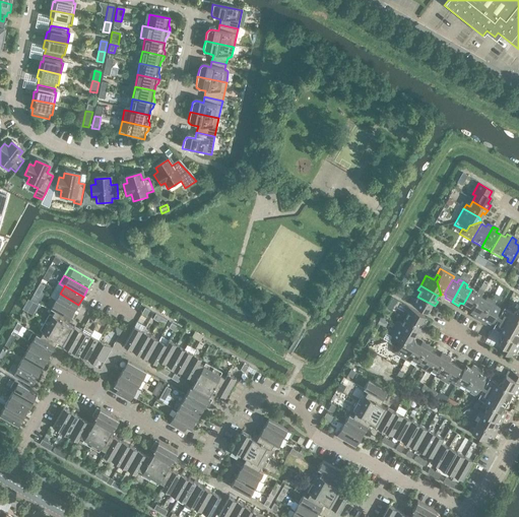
[(463,308),(470,312),(478,298),(479,299),(482,293),(478,291),(476,293),(471,289),(463,304),(465,306),(463,308)]
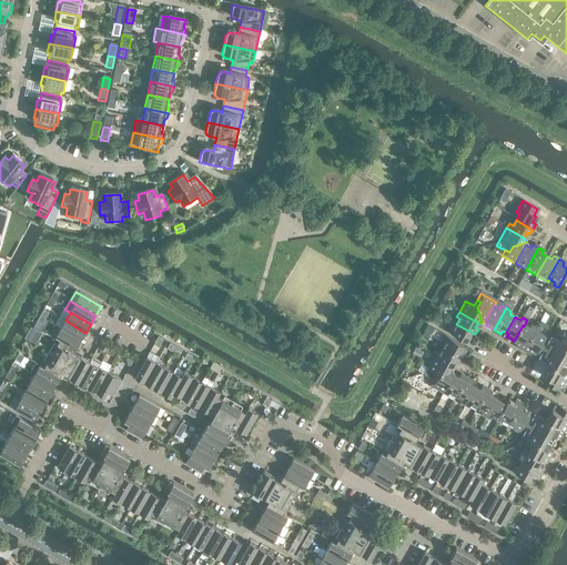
[(429,324),(437,329),(441,323),(433,319),(429,324)]
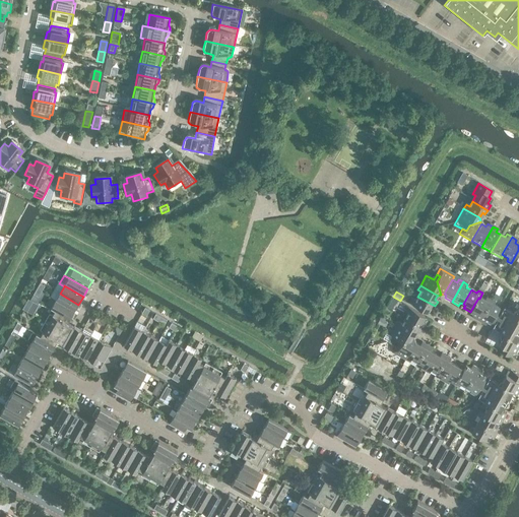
[(74,313),(78,305),(60,294),(55,302),(74,313)]
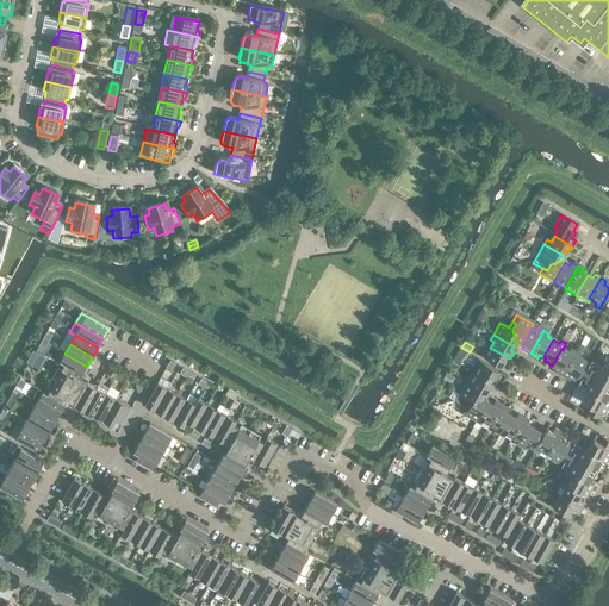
[(510,358),(490,348),(486,354),(483,351),(480,357),(501,369),(504,362),(508,364),(510,358)]
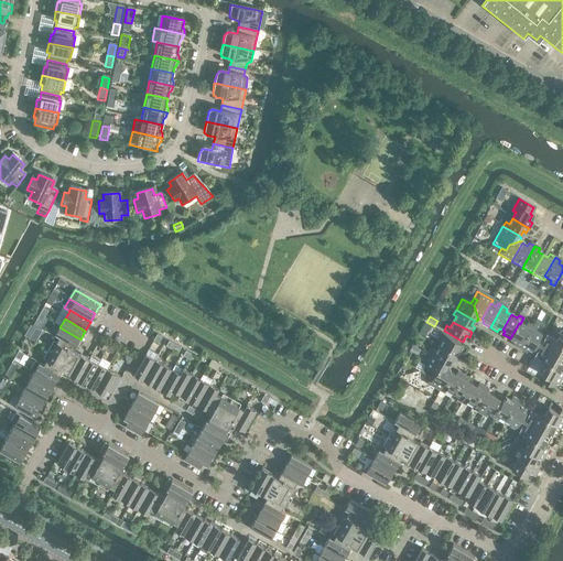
[(518,349),(531,326),(528,324),(526,327),(520,324),(519,323),(510,338),(509,340),(512,342),(511,345),(518,349)]
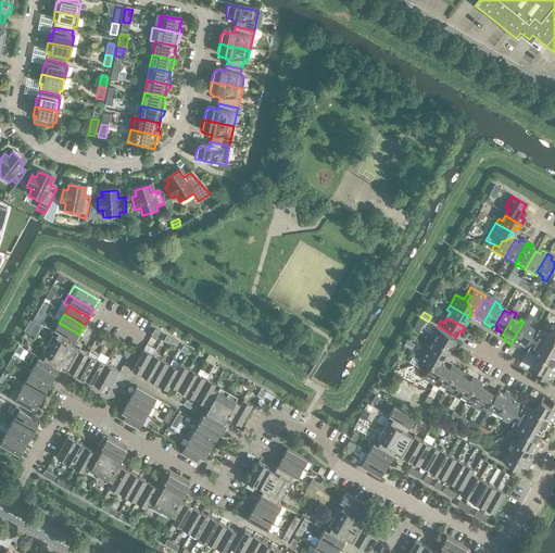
[(418,334),(424,324),(418,321),(413,330),(418,334)]
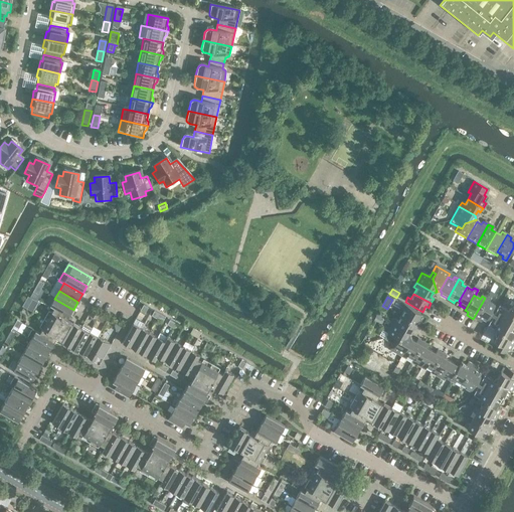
[(21,308),(26,310),(31,301),(27,298),(21,308)]
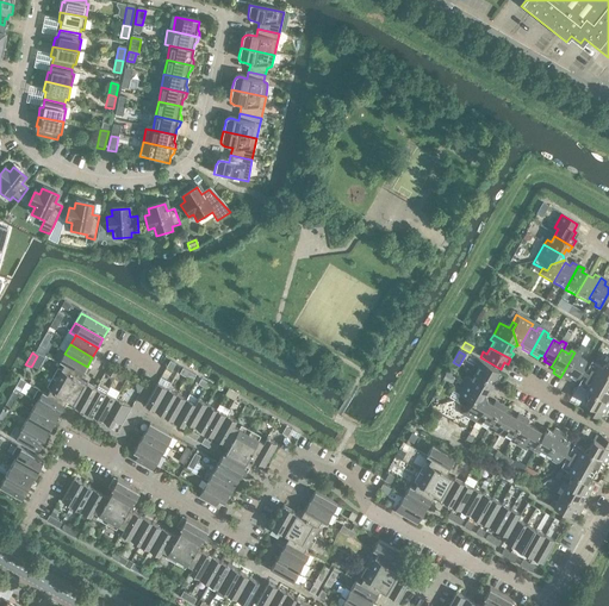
[(575,353),(560,378),(569,381),(570,379),(573,381),(580,369),(584,362),(578,358),(580,355),(576,353),(575,353)]
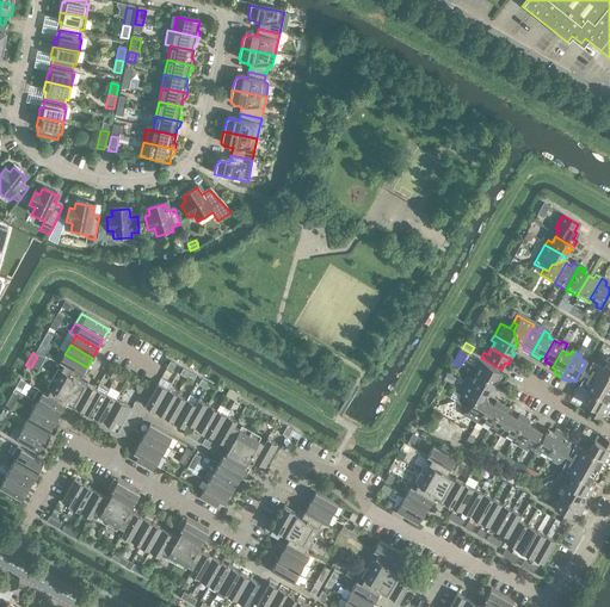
[(81,376),(87,367),(65,354),(59,364),(65,366),(81,376)]
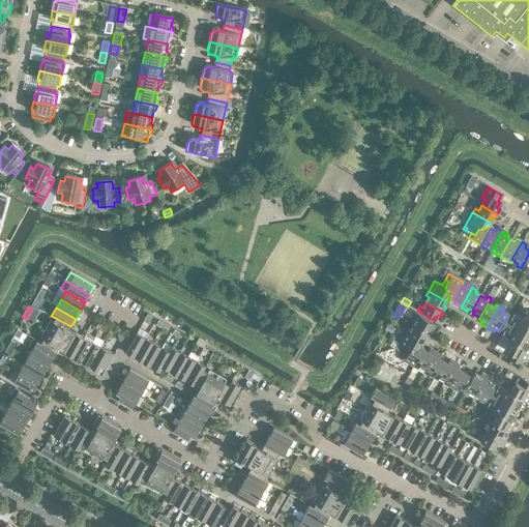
[(412,326),(430,337),(433,331),(430,329),(432,324),(415,314),(412,319),(415,321),(412,326)]
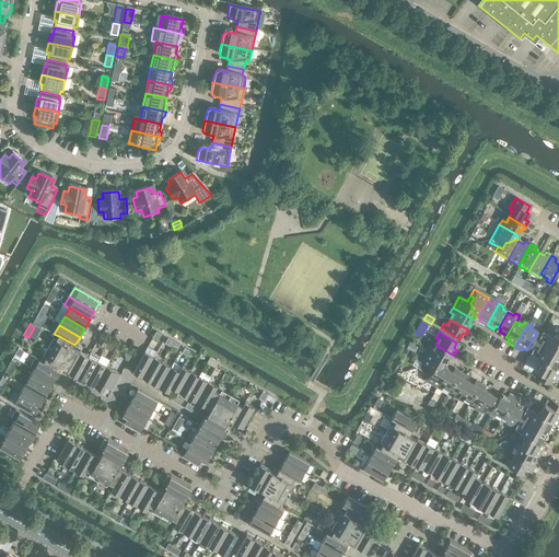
[(59,336),(50,350),(74,363),(80,355),(72,350),(74,345),(59,336)]
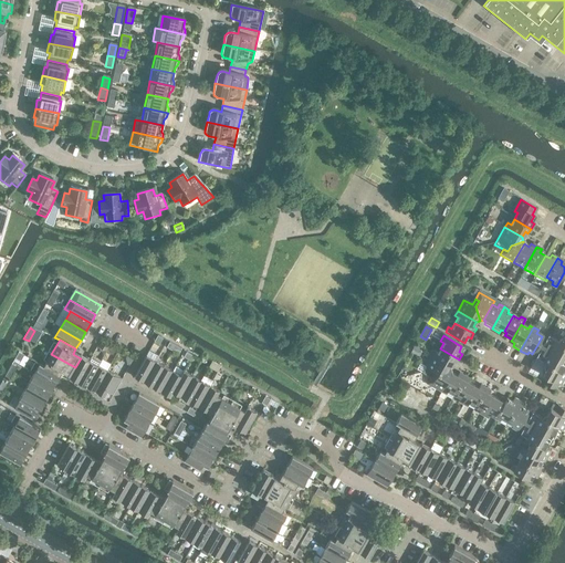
[(554,340),(552,343),(550,347),(547,351),(564,360),(564,345),(560,343),(554,340)]
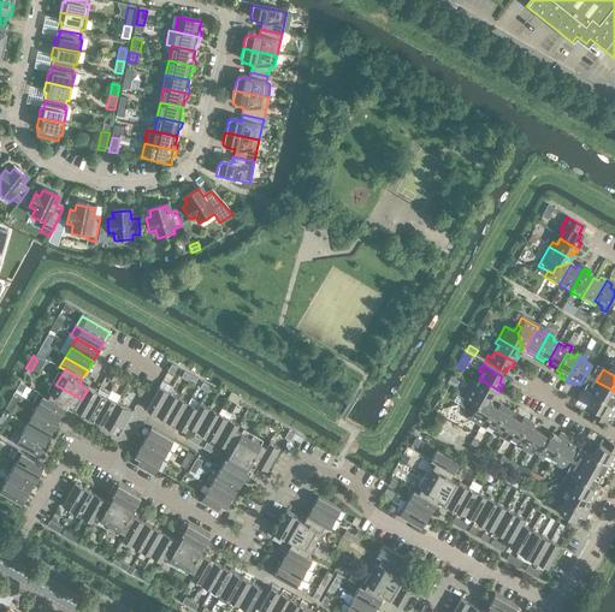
[(105,378),(116,384),(119,379),(112,374),(112,375),(108,373),(105,378)]
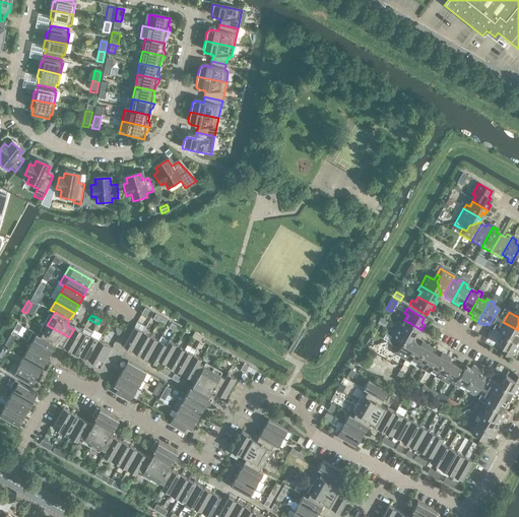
[(396,328),(413,338),(413,337),(415,333),(418,334),(422,330),(404,320),(401,325),(398,323),(396,328)]
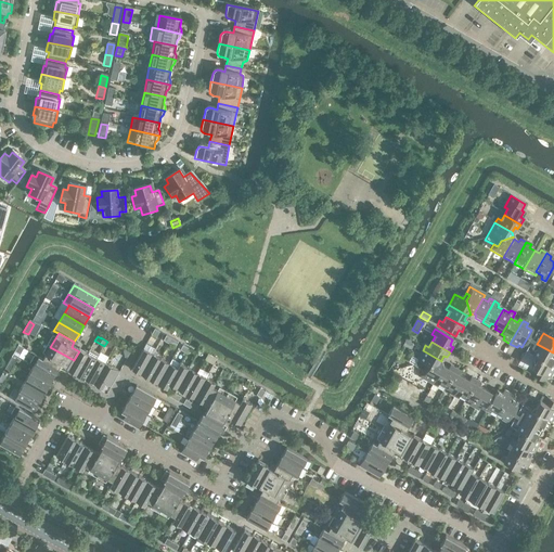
[(531,355),(537,358),(550,366),(550,363),(553,356),(553,352),(537,344),(535,347),(533,351),(531,355)]
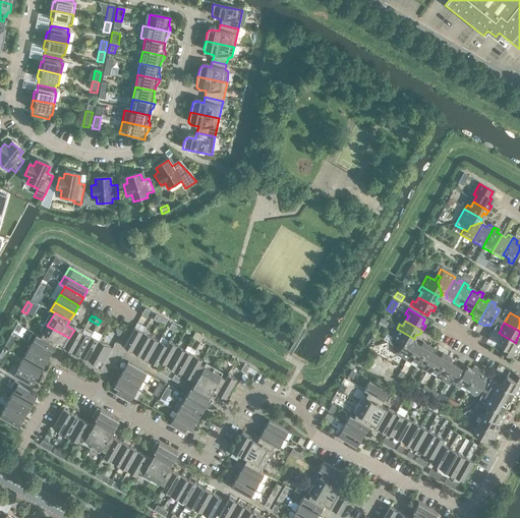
[(57,343),(61,345),(64,347),(69,338),(47,326),(40,339),(54,348),(57,343)]
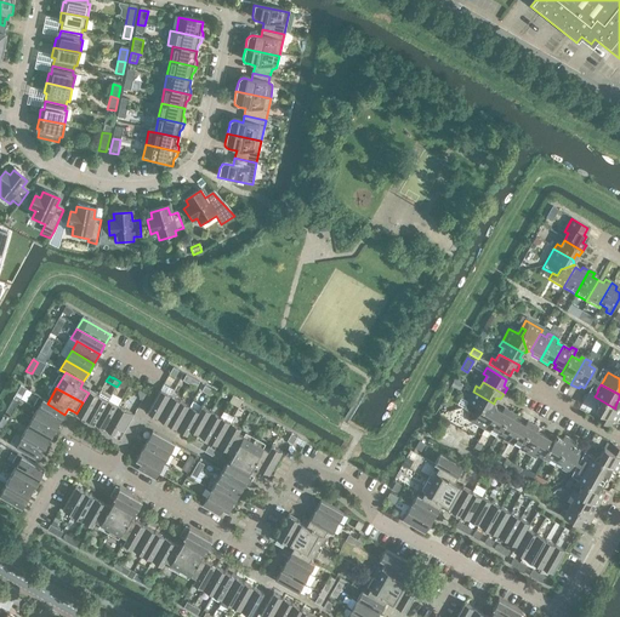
[(75,413),(85,420),(97,396),(89,392),(89,393),(83,403),(77,413),(75,413)]
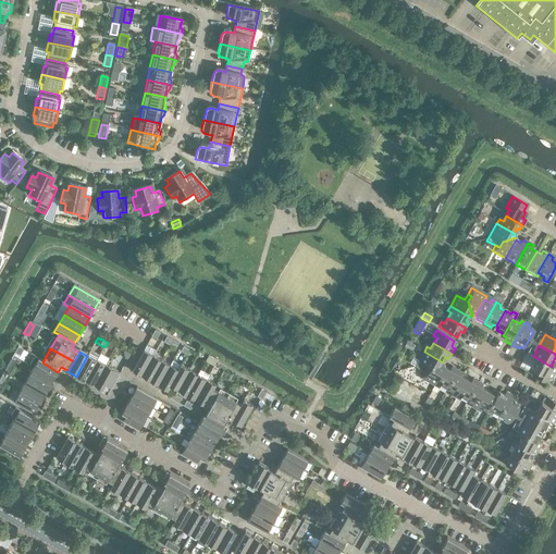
[(76,377),(85,382),(97,361),(99,357),(90,352),(87,356),(76,377)]
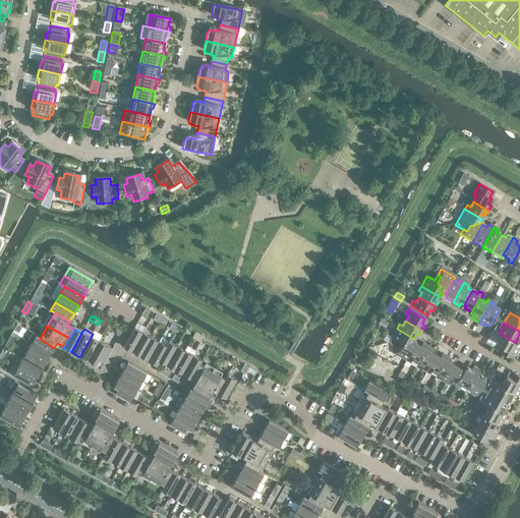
[(133,329),(123,348),(131,352),(142,334),(133,329)]
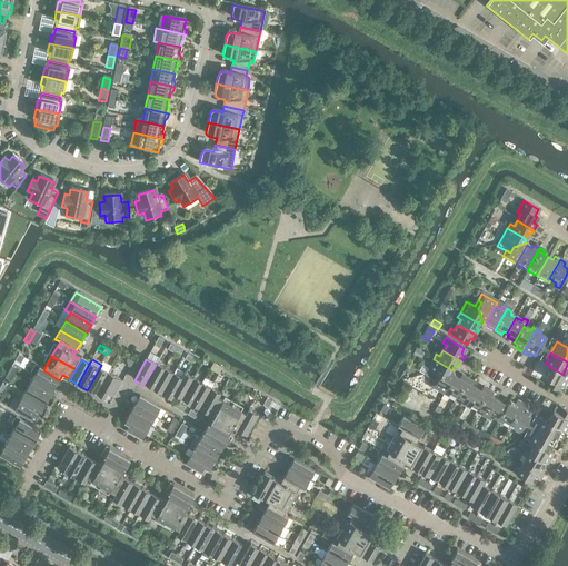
[(452,370),(434,359),(427,370),(428,370),(425,377),(432,381),(436,384),(439,377),(454,374),(452,370)]
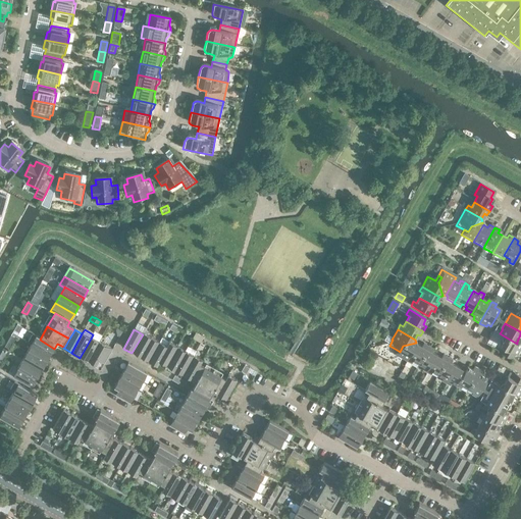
[(50,356),(54,349),(40,340),(32,334),(27,344),(31,346),(50,356)]
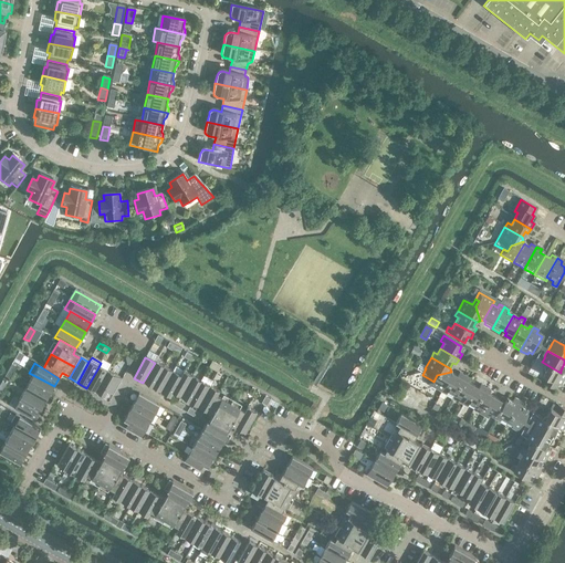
[(152,388),(164,367),(155,363),(143,383),(152,388)]
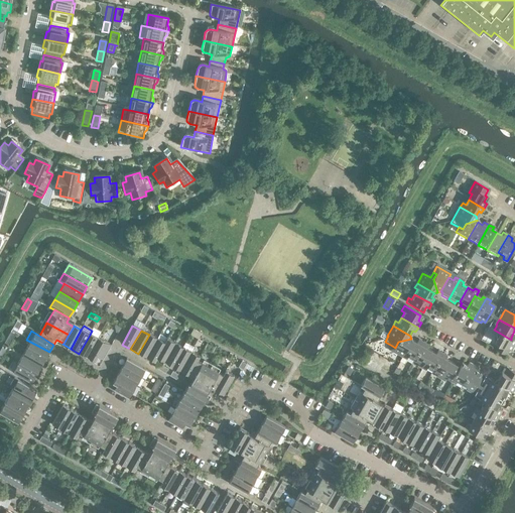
[(497,344),(494,350),(505,356),(508,351),(510,352),(514,343),(514,340),(511,338),(511,340),(499,333),(493,342),(497,344)]
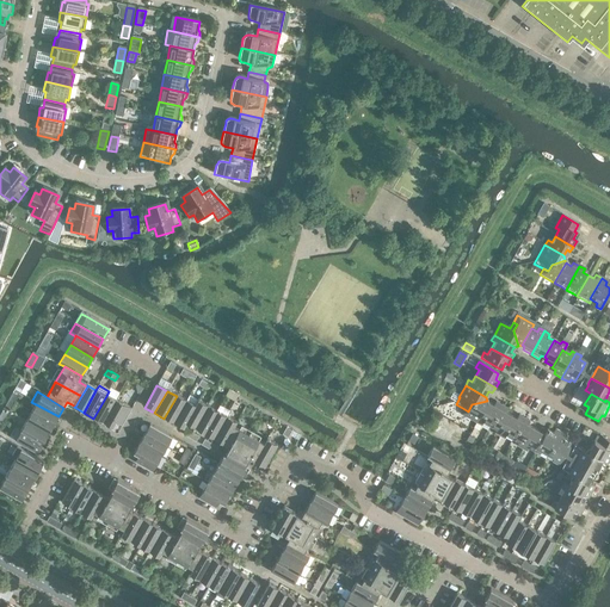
[(93,419),(103,423),(115,401),(106,396),(93,419)]
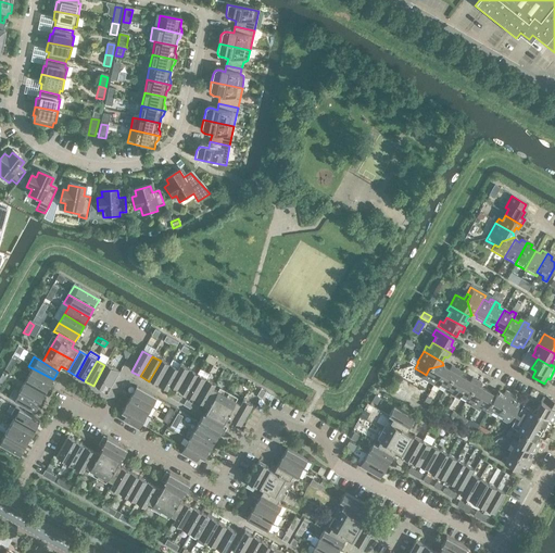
[(161,361),(149,381),(158,386),(168,366),(161,361)]
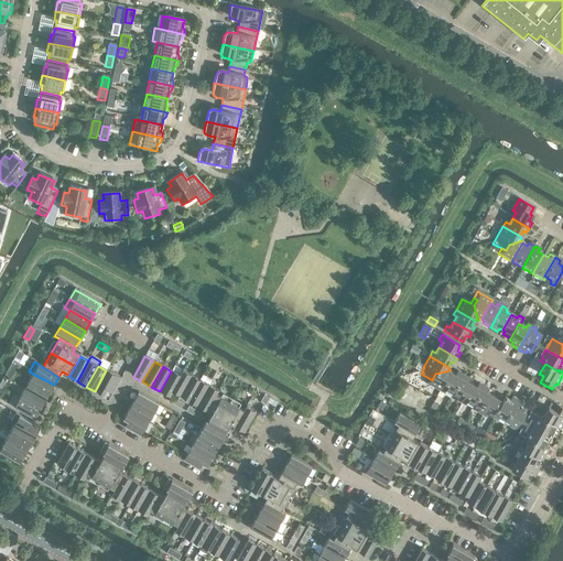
[(112,395),(121,379),(106,370),(95,391),(104,397),(107,391),(112,395)]
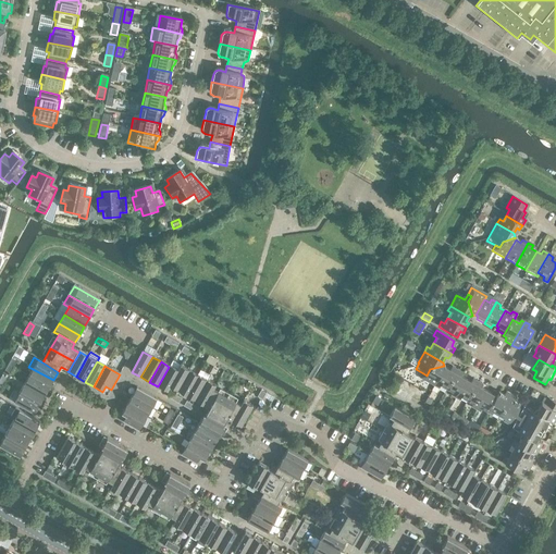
[(189,371),(181,367),(180,366),(177,371),(169,388),(170,388),(177,392),(189,371)]
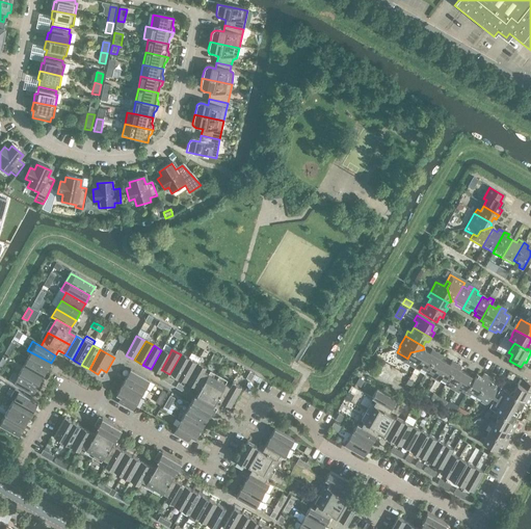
[(400,362),(415,370),(425,352),(424,349),(410,352),(407,359),(404,356),(400,362)]
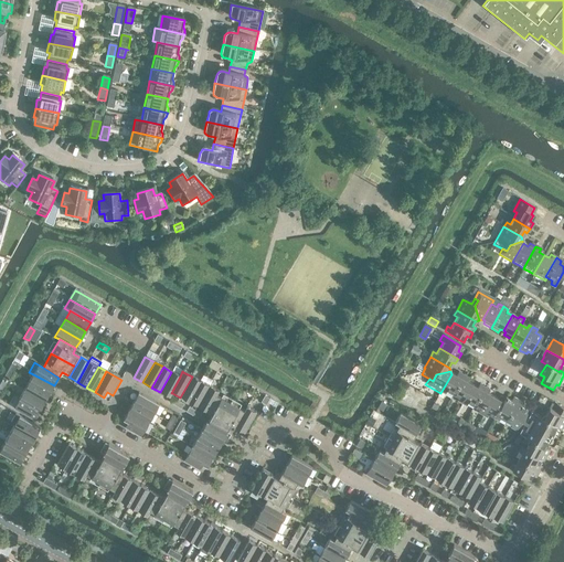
[(160,392),(169,398),(170,398),(172,393),(171,393),(180,377),(171,372),(160,392)]
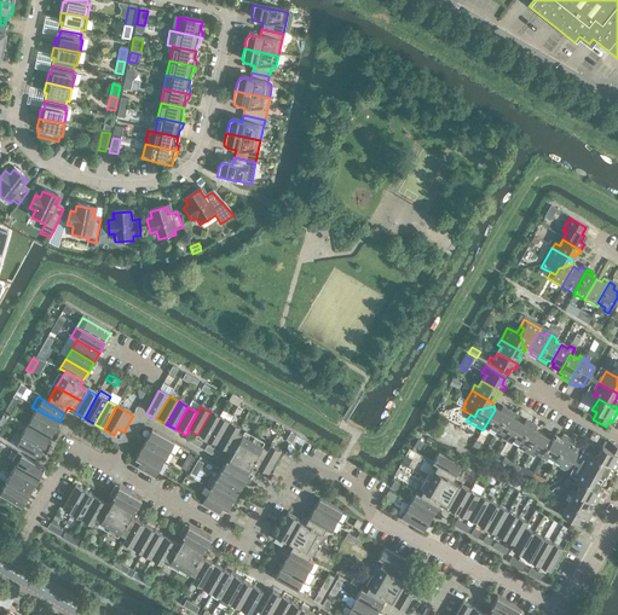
[(490,429),(496,433),(507,412),(501,408),(500,412),(495,410),(483,430),(487,433),(490,429)]
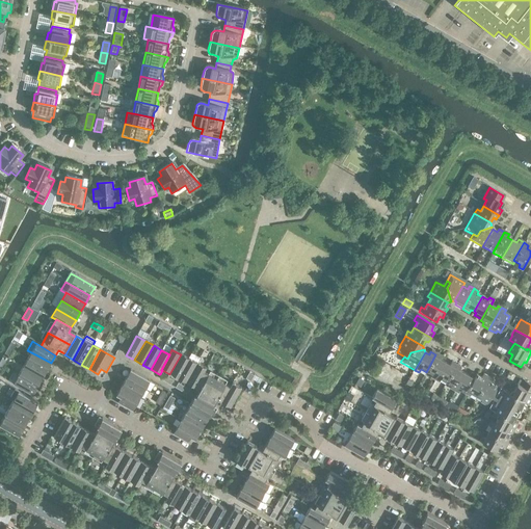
[(46,371),(51,363),(31,352),(27,360),(46,371)]
